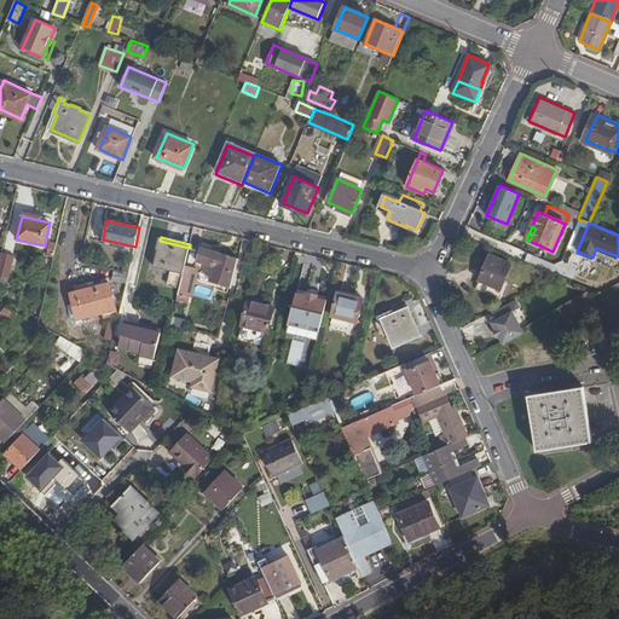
[(190,248),(160,241),(154,266),(171,271),(180,273),(183,275),(185,265),(190,248)]
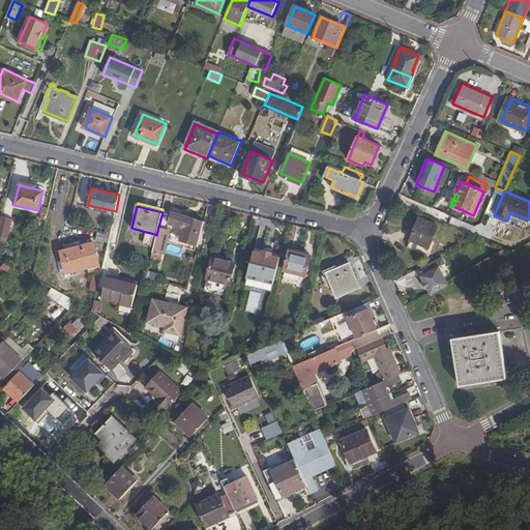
[(198,246),(204,222),(172,211),(168,223),(184,228),(180,240),(198,246)]
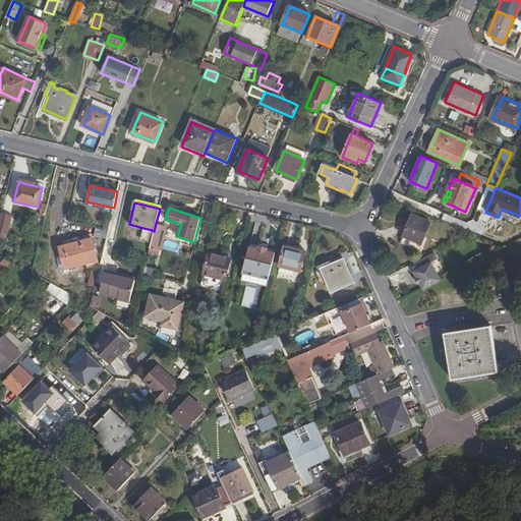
[(0,211),(0,237),(7,239),(14,214),(0,211)]
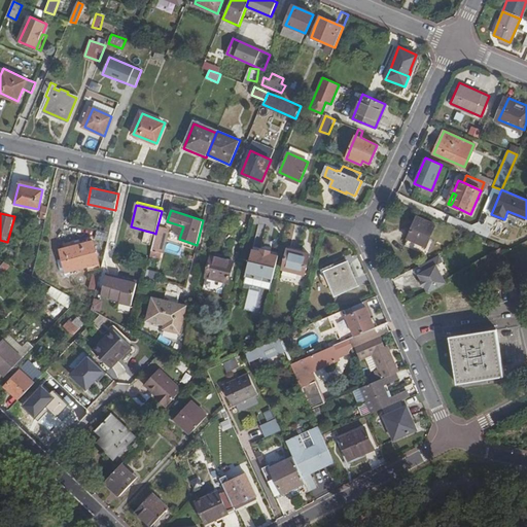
[(424,251),(434,225),(417,218),(406,243),(424,251)]
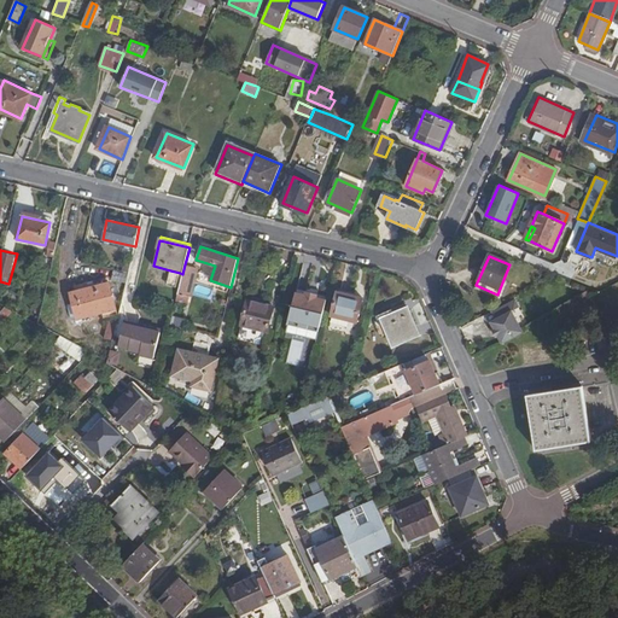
[(192,267),(185,264),(182,274),(178,293),(186,296),(192,267)]
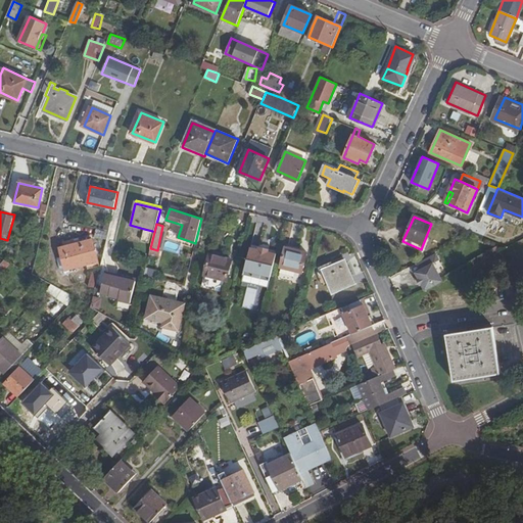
[(167,227),(162,226),(157,250),(150,248),(149,255),(159,257),(167,227)]
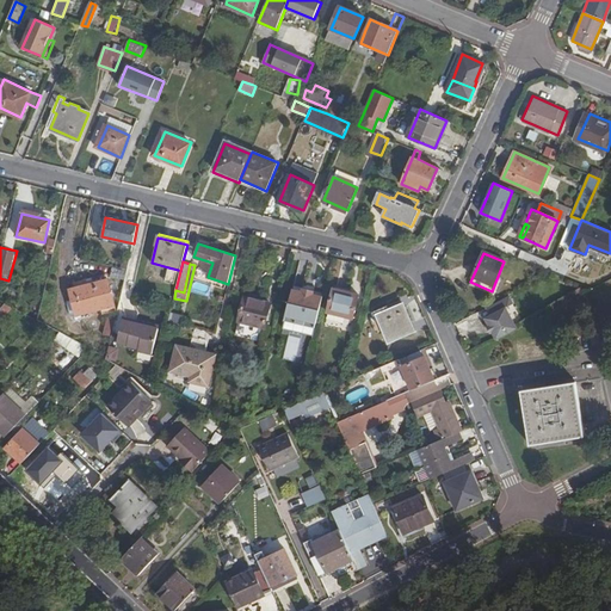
[(178,270),(168,267),(165,282),(174,284),(178,270)]
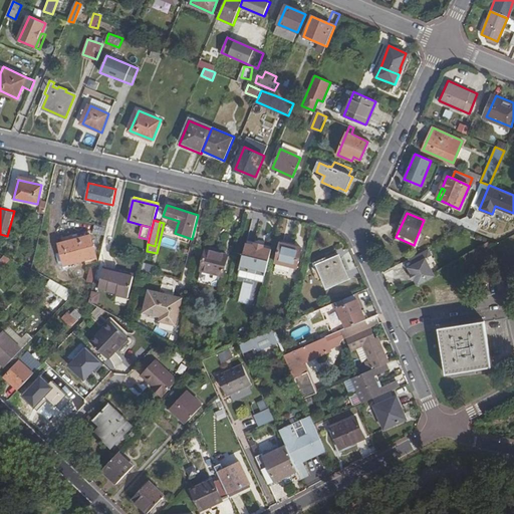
[(91,235),(90,230),(72,234),(73,239),(91,235)]
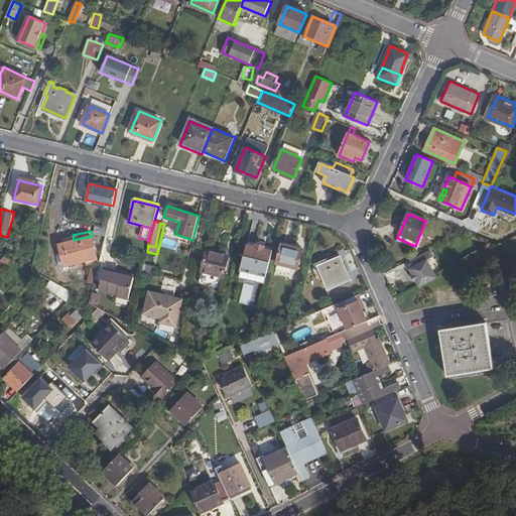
[(74,240),(59,244),(61,253),(57,254),(60,266),(65,265),(65,266),(86,260),(88,265),(98,262),(97,257),(92,236),(74,240)]
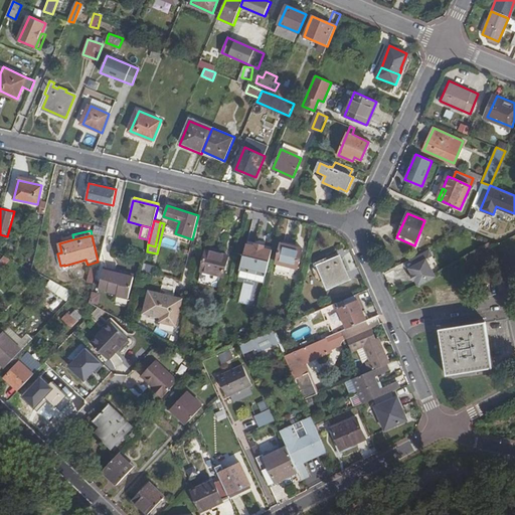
[(293,241),(278,238),(276,246),(281,247),(282,242),(293,245),(293,241)]
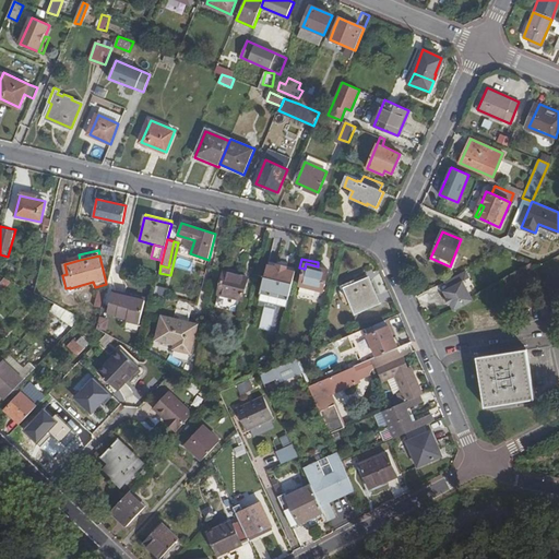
[(318,266),(306,263),(305,269),(300,285),(322,290),(328,270),(318,266)]
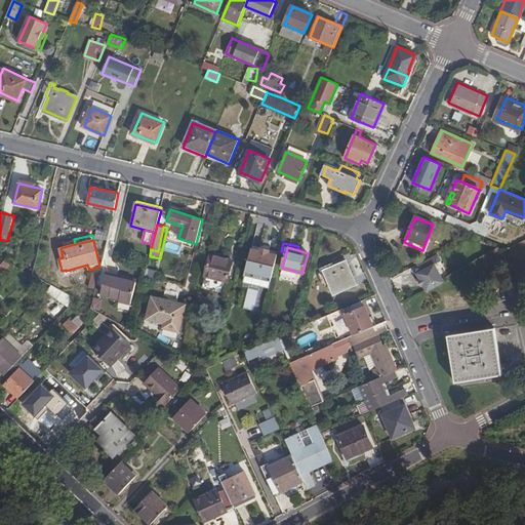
[(258,250),(252,248),(245,275),(254,277),(255,274),(272,278),(278,254),(271,253),(258,250)]
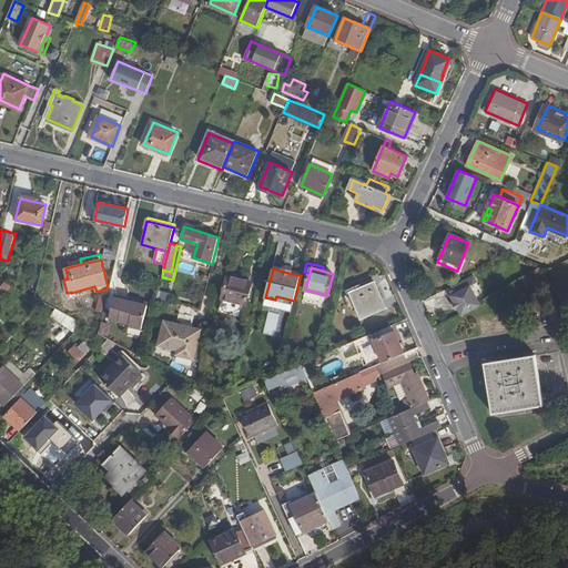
[(457,308),(462,316),(482,305),(470,284),(476,281),(474,275),(453,286),(456,292),(450,295),(454,302),(453,303),(456,310),(457,308)]
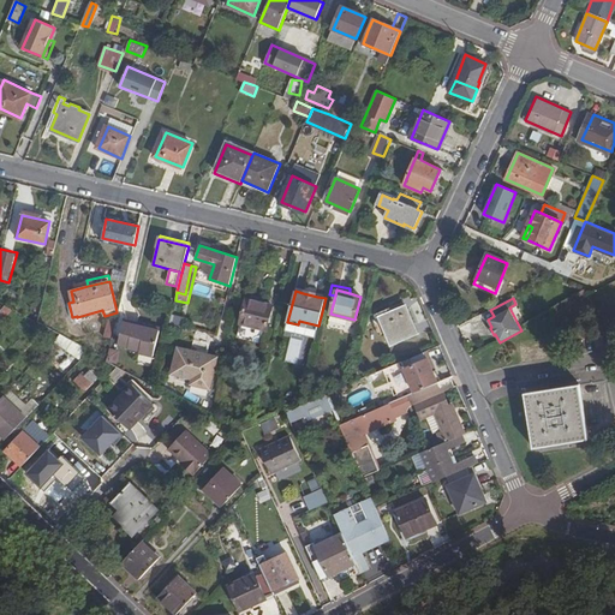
[(273,305),(246,299),(240,323),(267,330),(273,305)]
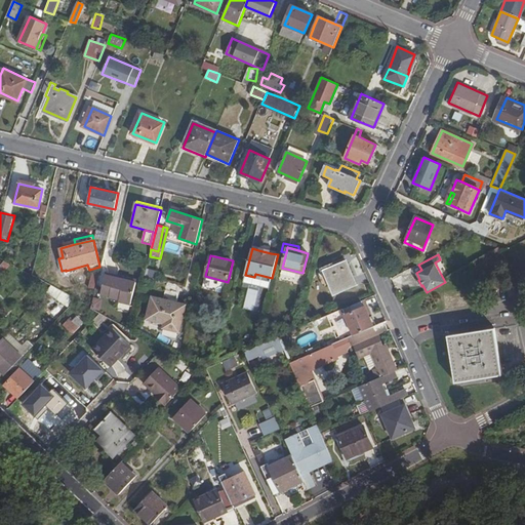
[(356,285),(347,261),(332,268),(331,265),(320,270),(322,274),(325,272),(335,294),(356,285)]
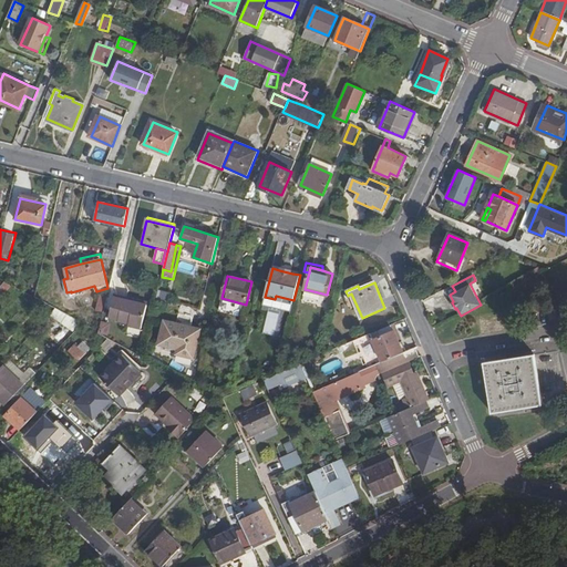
[(168,287),(160,286),(156,299),(165,301),(168,287)]
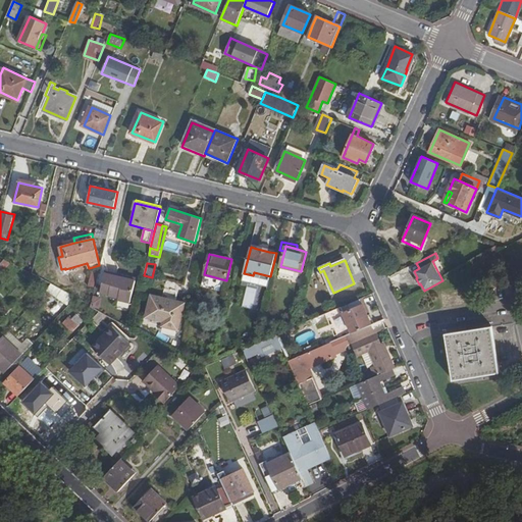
[(301,271),(280,266),(279,271),(300,276),(301,271)]
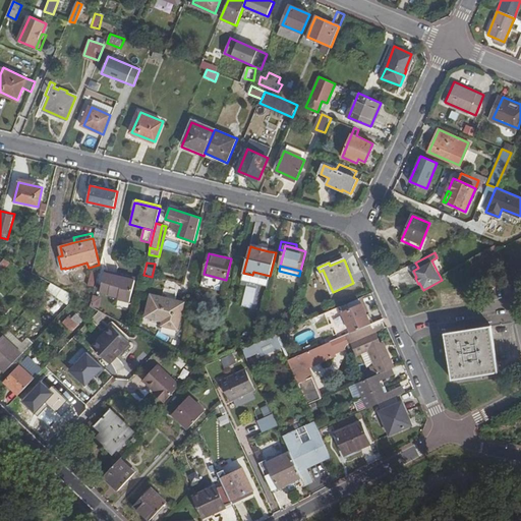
[(135,280),(105,273),(101,291),(109,293),(109,294),(119,297),(118,299),(130,301),(135,280)]
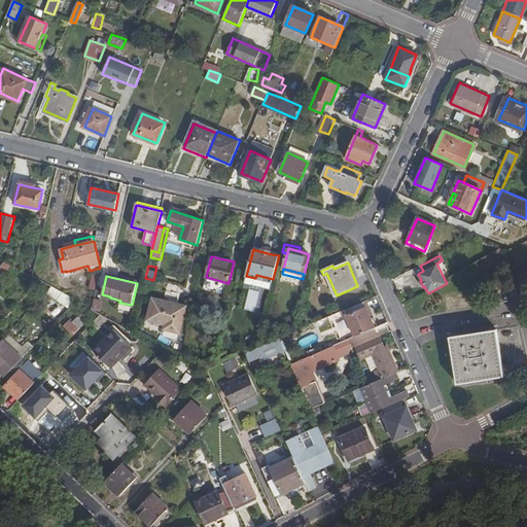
[(69,302),(56,293),(53,300),(65,308),(69,302)]
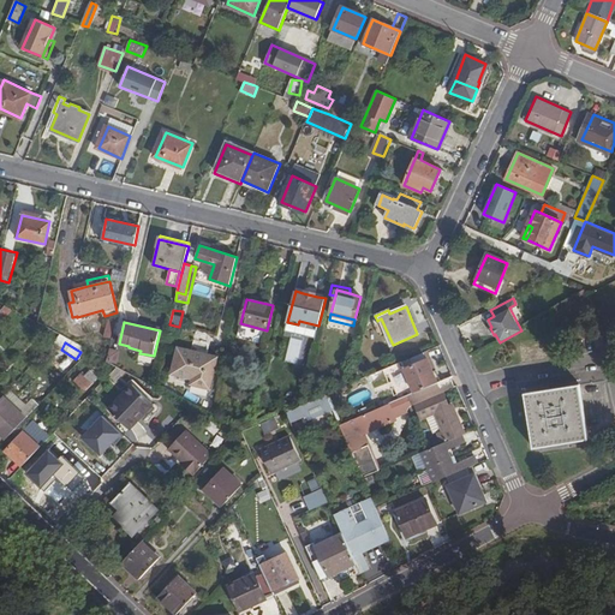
[(119,351),(111,348),(107,360),(117,363),(119,351)]
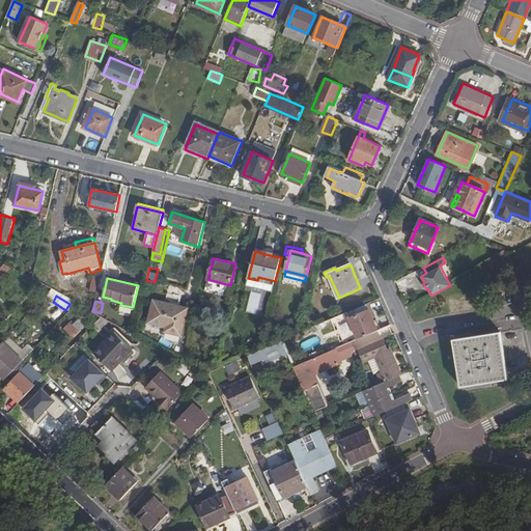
[(174,305),(154,301),(149,323),(167,327),(166,331),(165,334),(175,341),(180,338),(182,335),(187,309),(174,306),(174,305)]
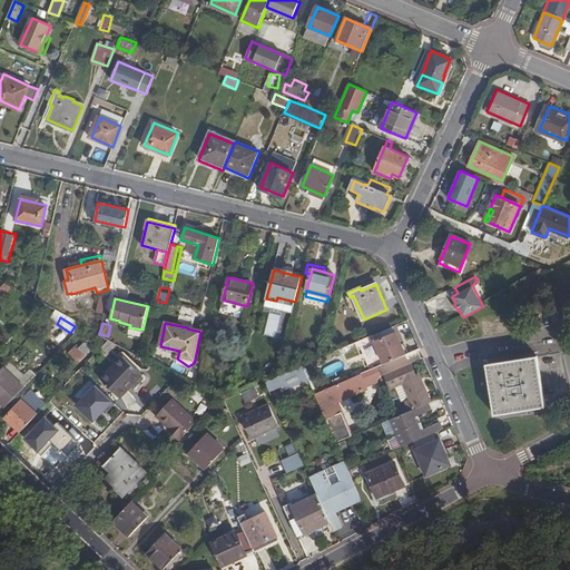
[(362,347),(371,370),(377,367),(405,355),(396,333),(362,347)]
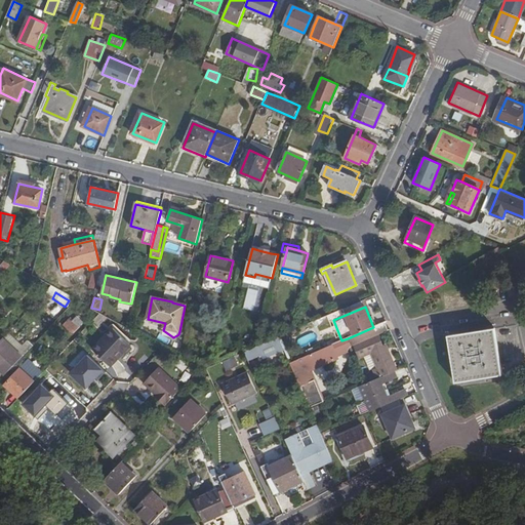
[(84,323),(77,316),(72,321),(69,319),(64,324),(73,333),(84,323)]
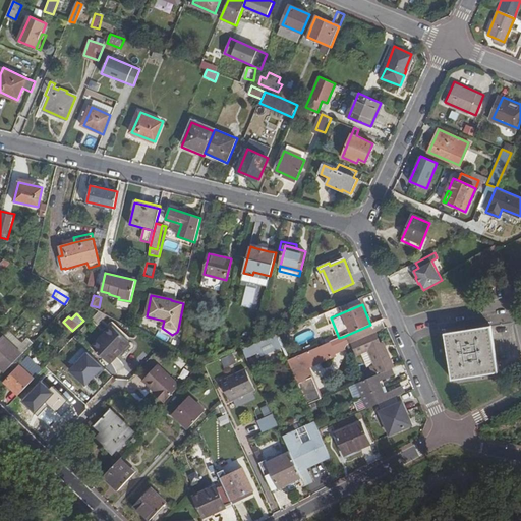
[(40,326),(26,319),(22,325),(36,332),(40,326)]
